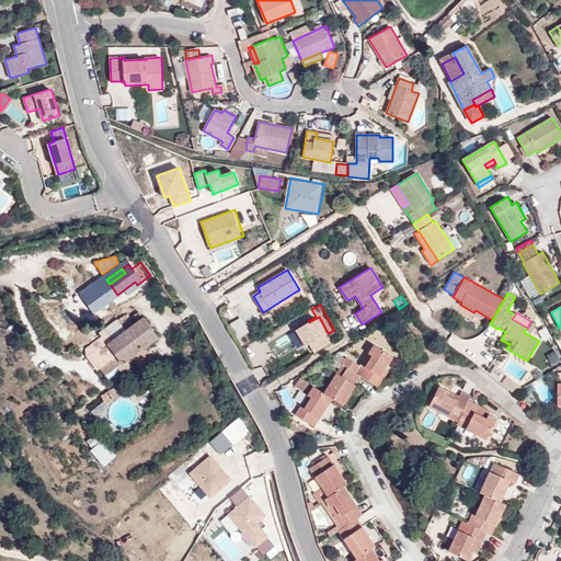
[(126,361),(132,356),(144,347),(157,338),(142,318),(132,327),(124,315),(99,333),(115,355),(99,368),(105,376),(117,366),(119,370),(122,373),(130,367),(126,361)]
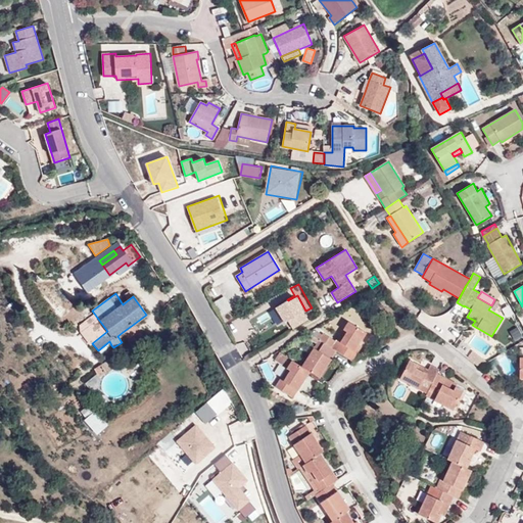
[(290,330),(310,320),(296,297),(277,308),(290,330)]
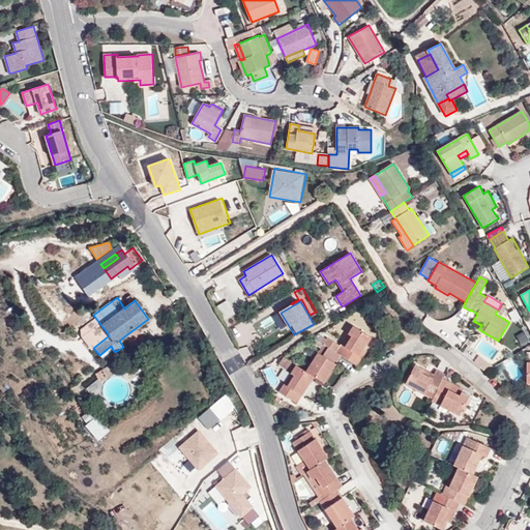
[(341,356),(354,364),(363,349),(371,337),(354,326),(341,347),(327,337),(323,345),(328,348),(336,353),(341,356)]
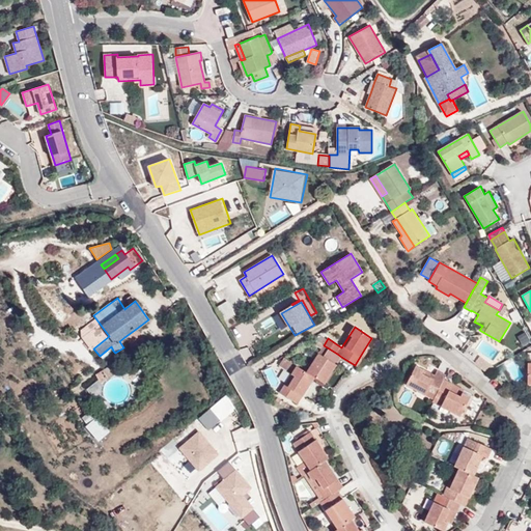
[(136,329),(124,337),(133,348),(144,340),(136,329)]
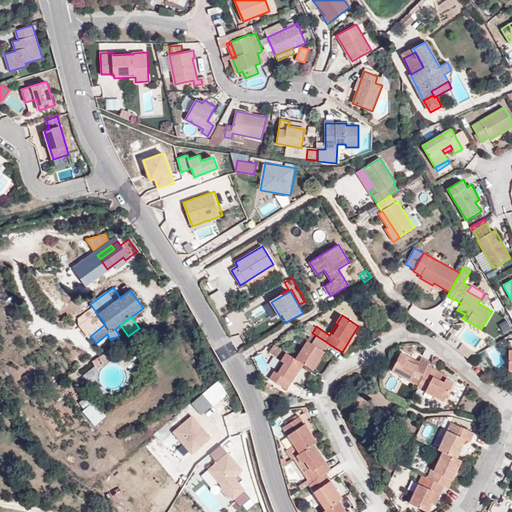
[(98,346),(109,338),(107,334),(96,343),(98,346)]
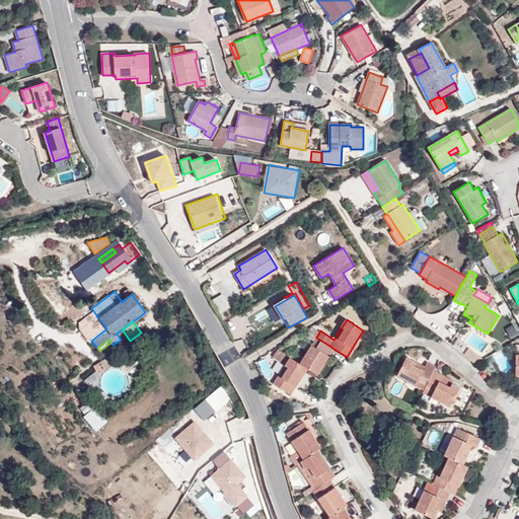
[(299,364),(307,369),(317,375),(334,349),(321,341),(316,349),(311,346),(299,364)]
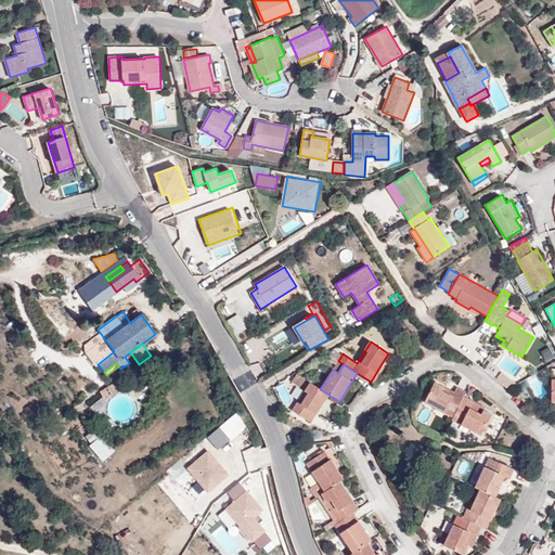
[(381,365),(371,382),(374,383),(384,368),(381,365)]
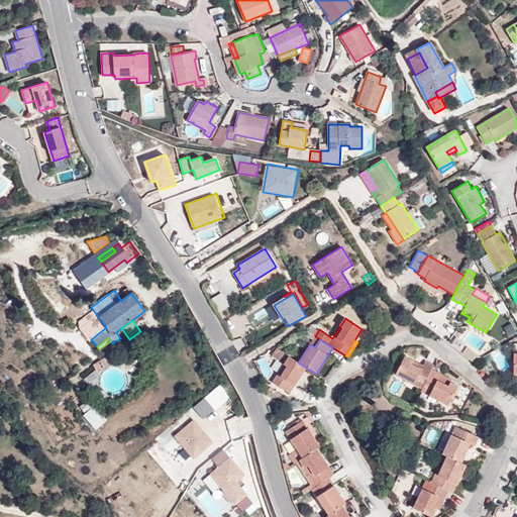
[(468,345),(462,352),(475,362),(483,357),(468,345)]
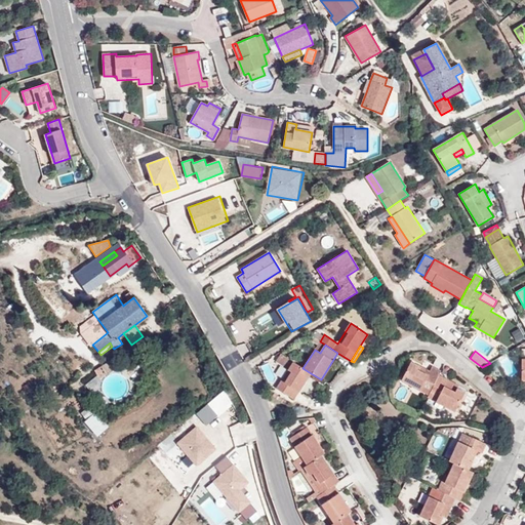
[(303,368),(281,354),(276,362),(288,369),(277,389),(294,400),(311,373),(303,368)]
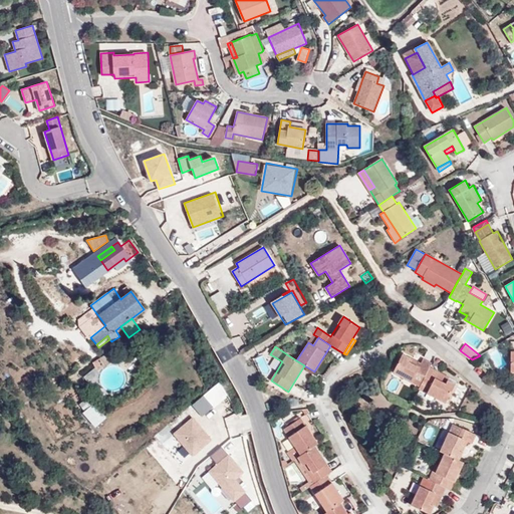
[(97,371),(111,362),(106,354),(92,363),(97,371)]
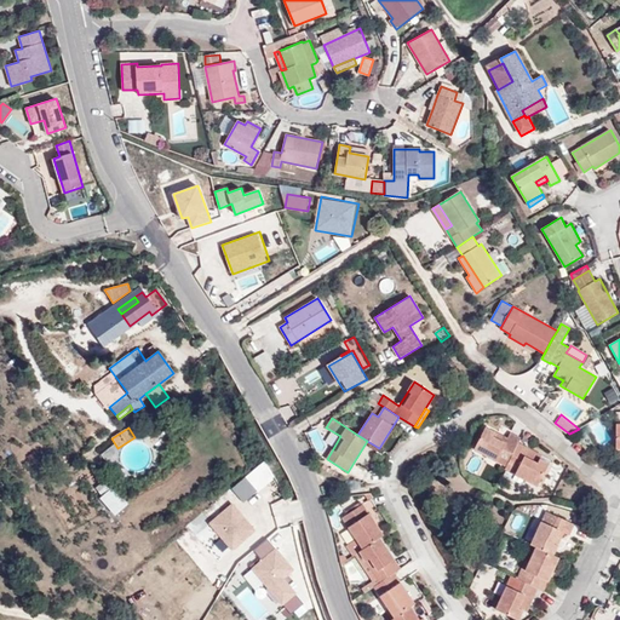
[(518,443),(521,437),(510,432),(507,438),(484,428),(474,449),(506,466),(516,447),(518,443)]
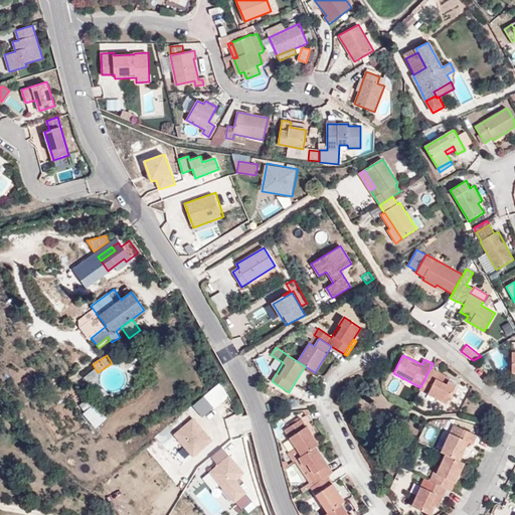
[(428,371),(448,380),(450,377),(431,368),(428,371)]
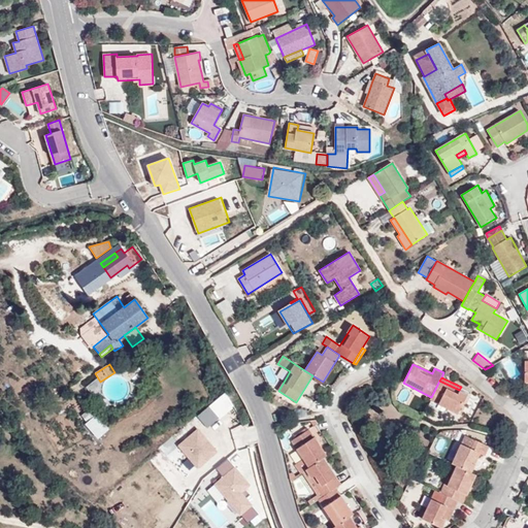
[(431,397),(430,400),(458,414),(467,394),(459,390),(439,381),(431,397)]
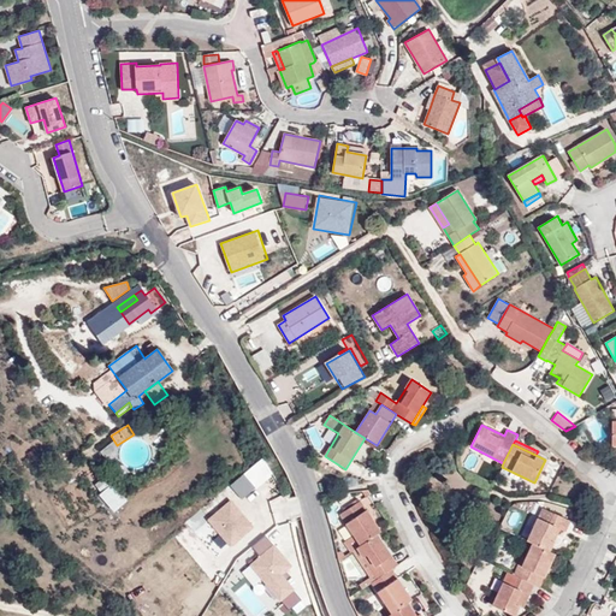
[(241,498),(256,490),(248,474),(232,481),(241,498)]
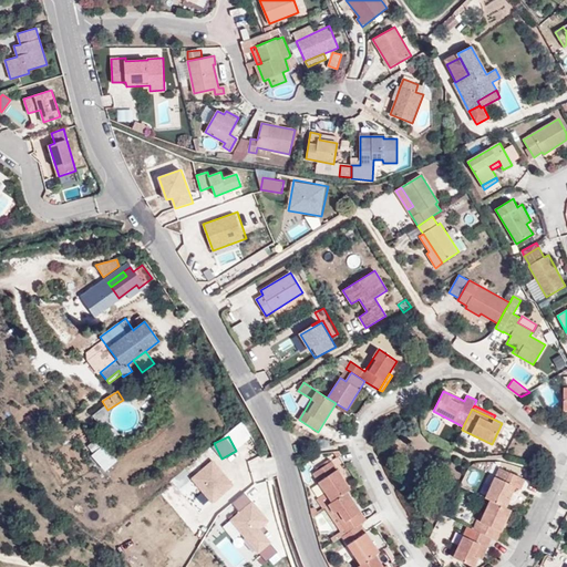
[(326,492),(332,502),(348,492),(351,488),(331,461),(313,474),(326,492)]
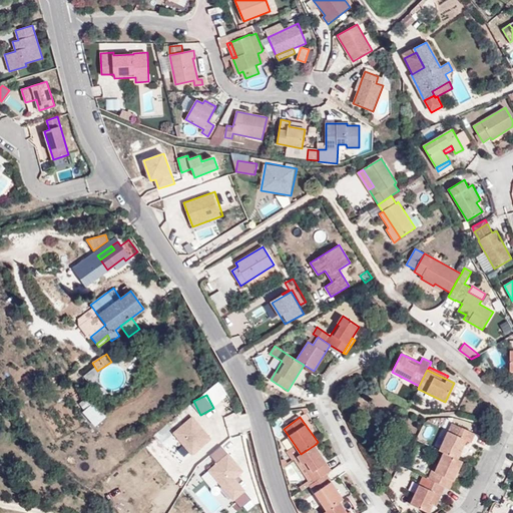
[(188,418),(172,433),(192,454),(208,439),(188,418)]
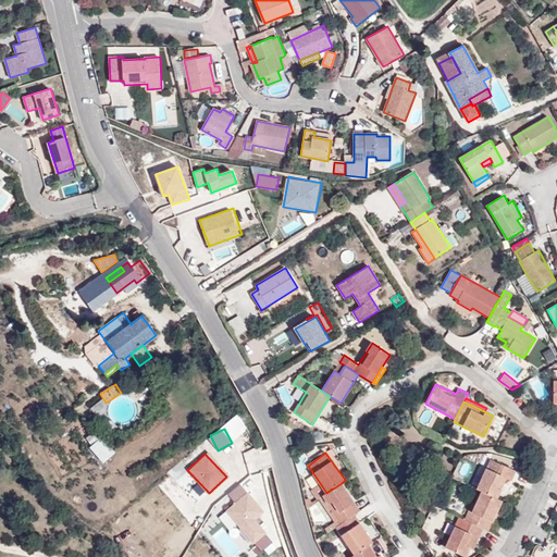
[(491,459),(477,489),(482,492),(497,498),(506,479),(511,480),(516,471),(491,459)]
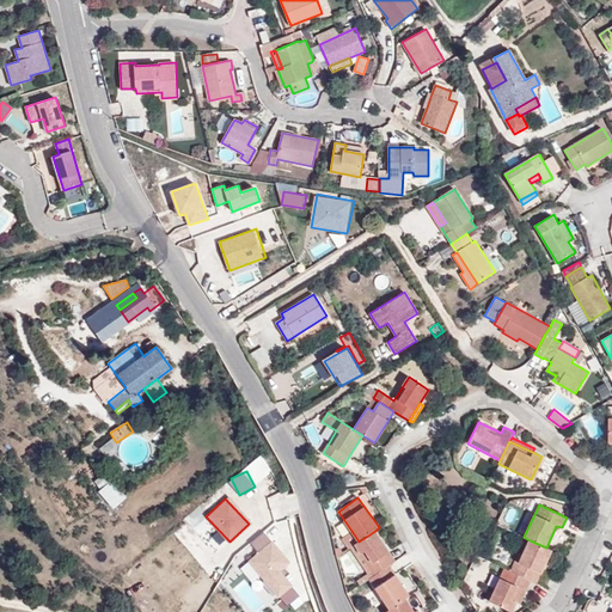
[(252,542),(261,551),(274,540),(265,531),(252,542)]
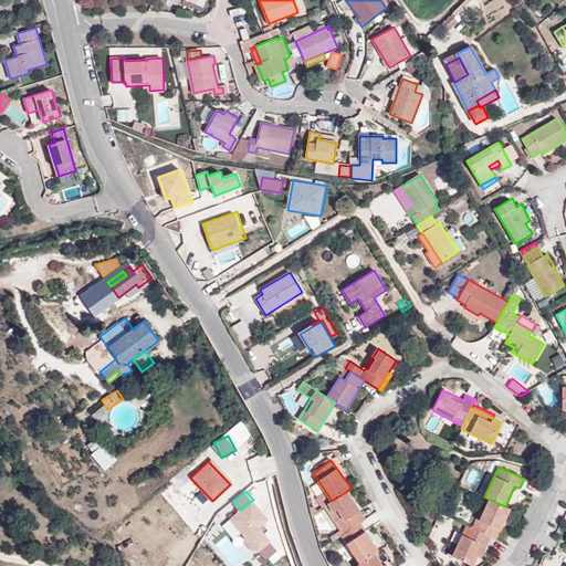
[(328,503),(332,501),(325,491),(316,498),(322,507),(324,505),(328,503)]
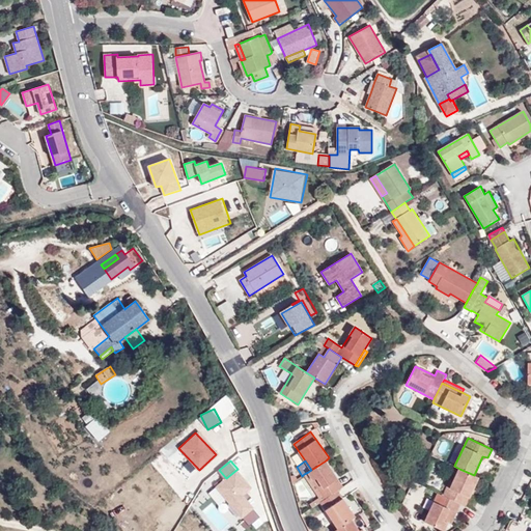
[(308,472),(327,499),(338,491),(343,486),(326,460),(311,470),(308,472)]
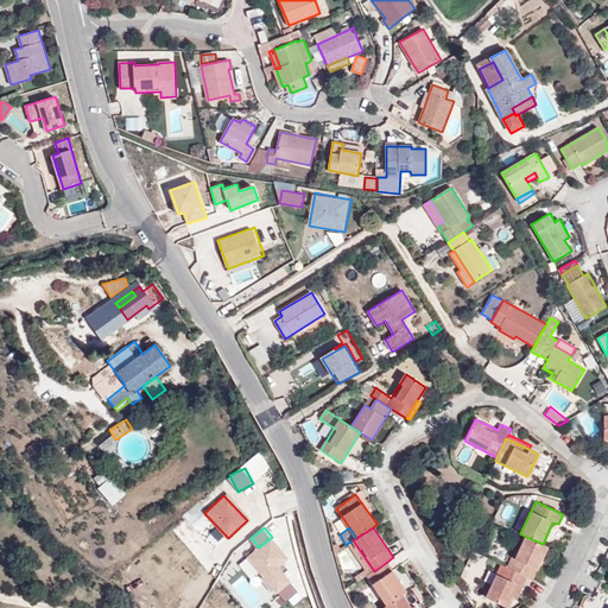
[(291,582),(278,567),(289,558),(272,537),(259,548),(248,556),(266,577),(278,593),(291,582)]
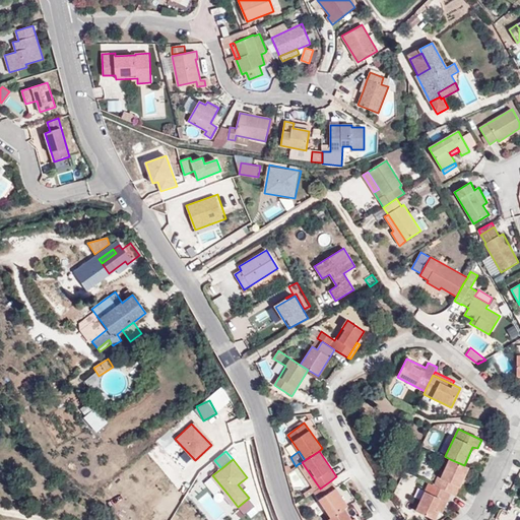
[(456,496),(469,467),(464,465),(450,459),(443,472),(441,471),(433,485),(451,494),(456,496)]
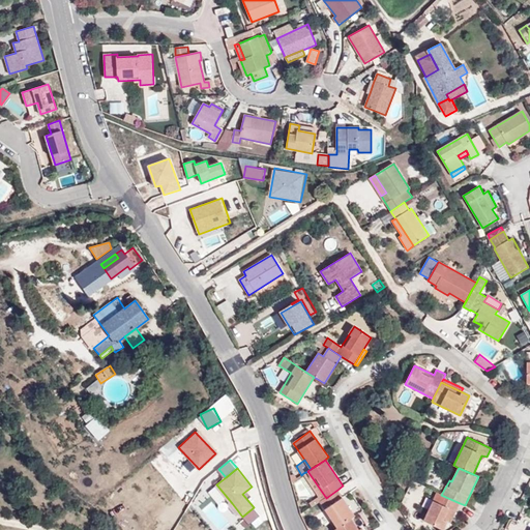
[(303,473),(322,500),(326,498),(307,471),(303,473)]
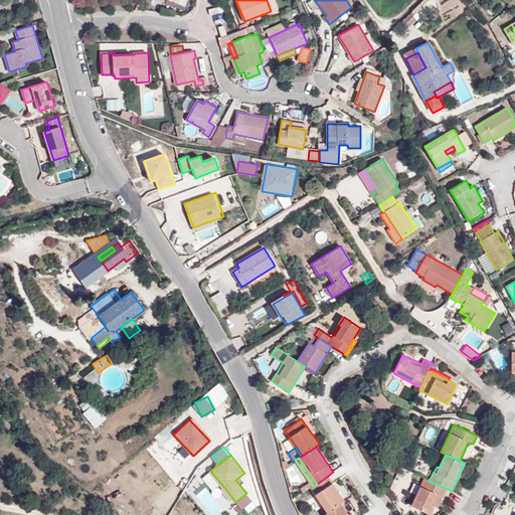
[(328,513),(341,504),(345,502),(328,476),(317,484),(313,486),(311,487),(328,513)]
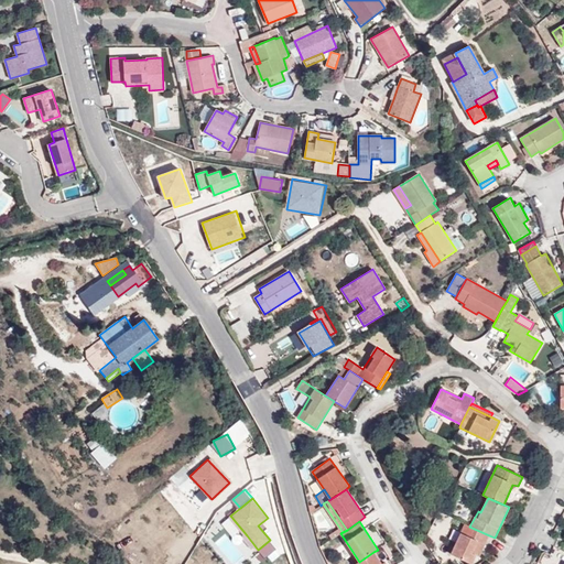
[(469,527),(464,523),(451,554),(473,563),(476,556),(478,557),(489,535),(469,527)]
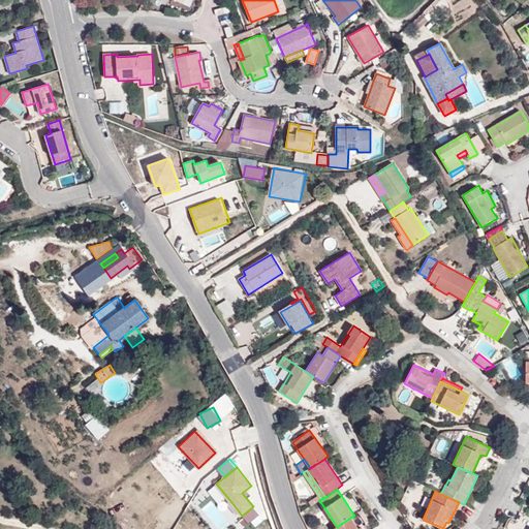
[(362,528),(360,528),(358,528),(350,518),(337,527),(334,528),(362,528)]
